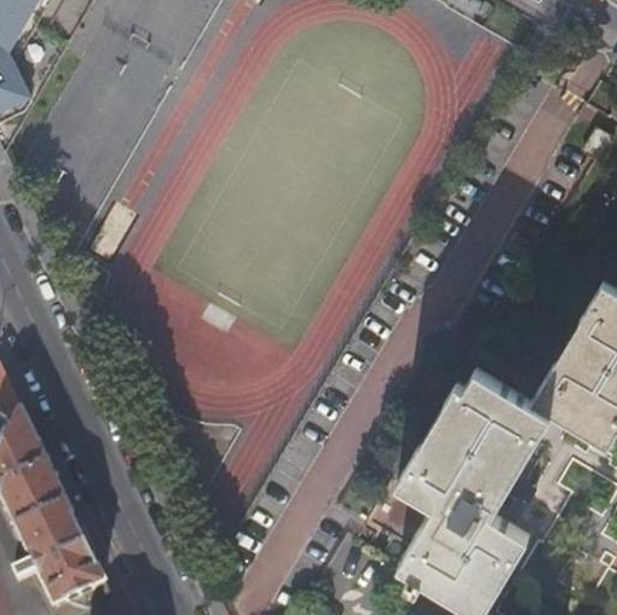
[(0,0),(0,140),(7,155),(97,0),(0,0)]
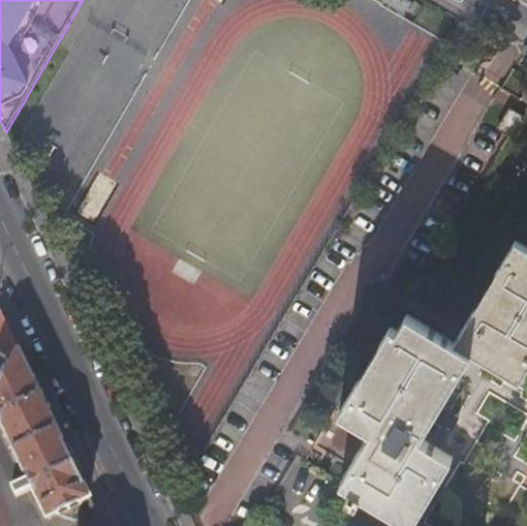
[(526,120),(510,110),(499,129),(524,144),(526,140),(526,120)]
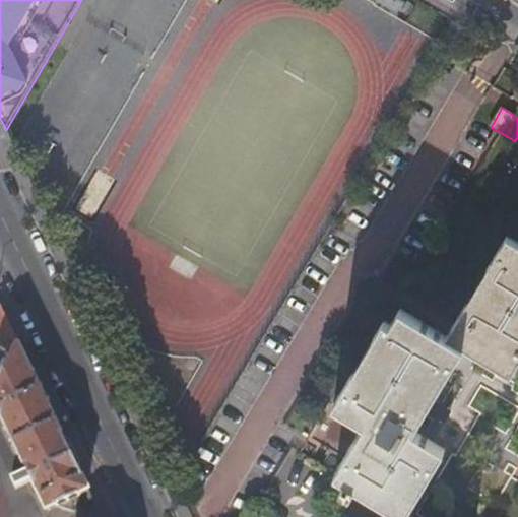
[(357,487),(394,508),(406,516),(408,516),(447,450),(416,432),(465,349),(494,367),(495,365),(512,375),(517,366),(517,240),(511,236),(449,336),(402,308),(392,324),(386,321),(335,405),(366,424),(335,474),(346,480),(357,487)]
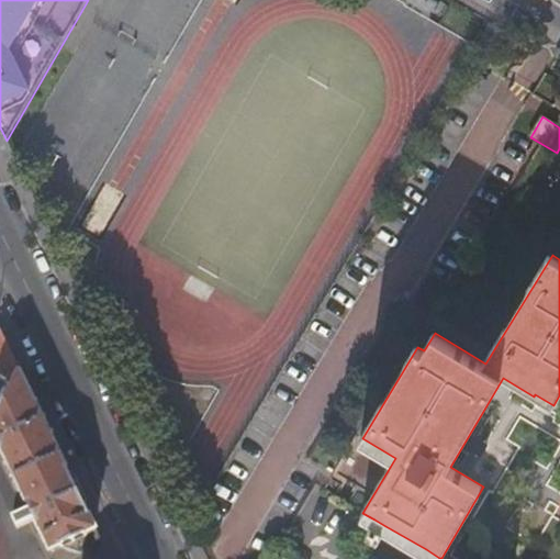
[(19,368),(2,334),(0,337),(0,400),(6,403),(22,377),(15,373),(19,368)]
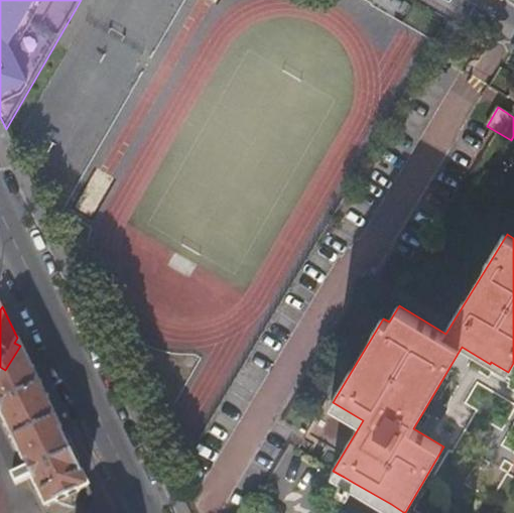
[(49,511),(91,491),(20,345),(20,346),(5,370),(2,375),(0,379),(0,407),(3,414),(10,428),(30,471),(36,484),(49,511)]
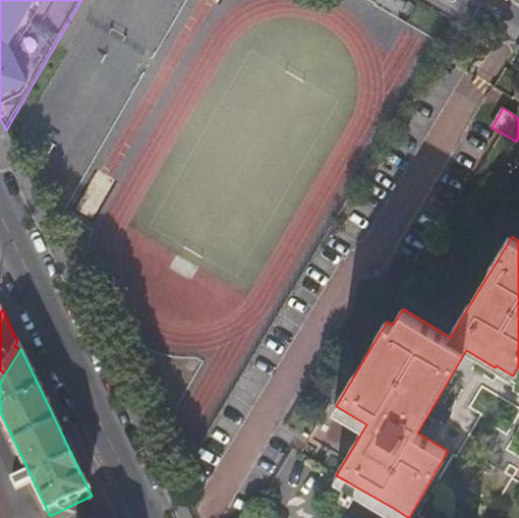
[(10,433),(3,418),(0,421),(0,425),(3,433),(10,433)]
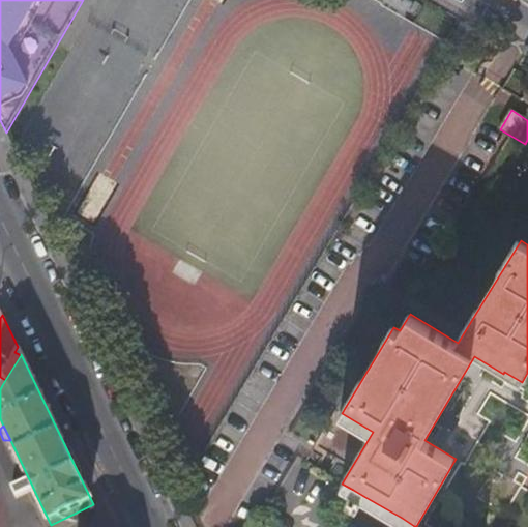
[(30,497),(37,497),(31,484),(26,488),(30,497)]
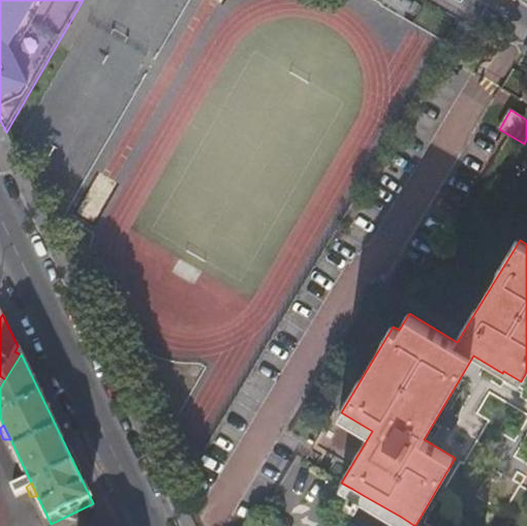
[(357,504),(363,495),(352,489),(346,498),(357,504)]
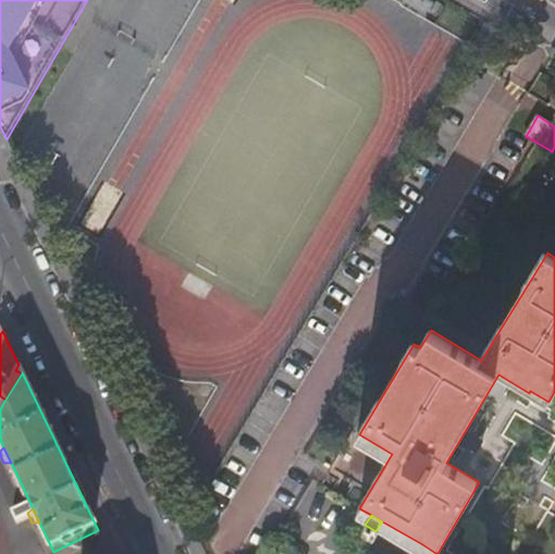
[(438,553),(435,553),(422,544),(416,553),(438,553)]
